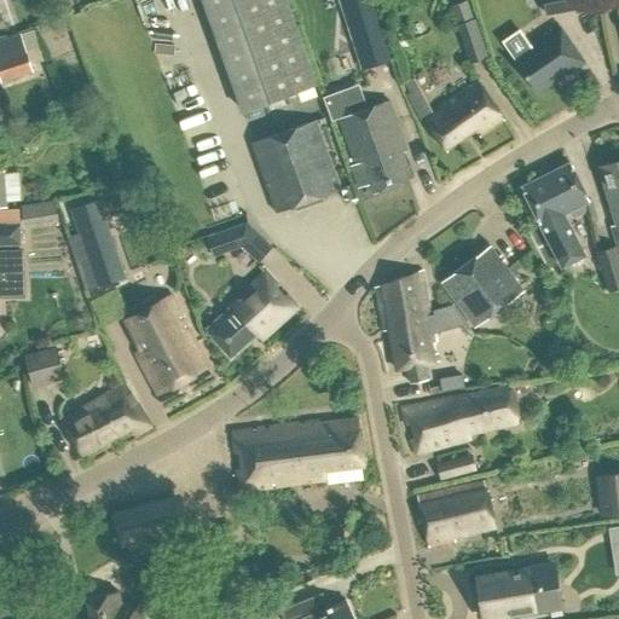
[(202,0),(242,109),(317,84),(287,0),(202,0)]
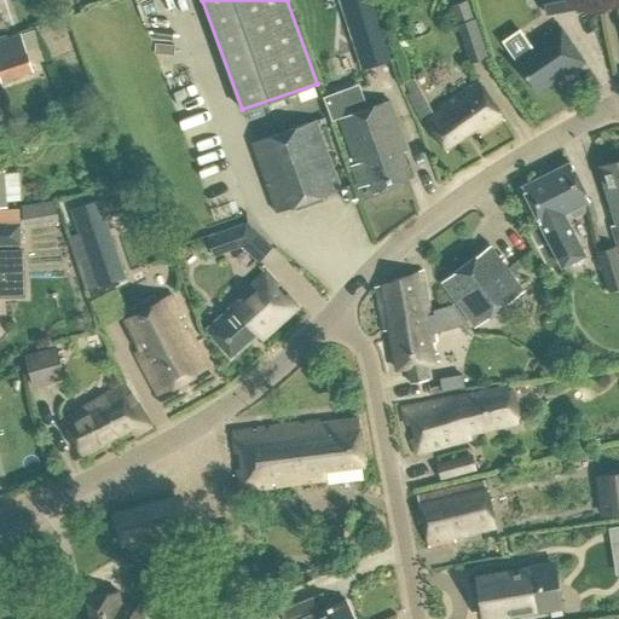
[(342,0),(356,39),(381,32),(371,0),(342,0)]
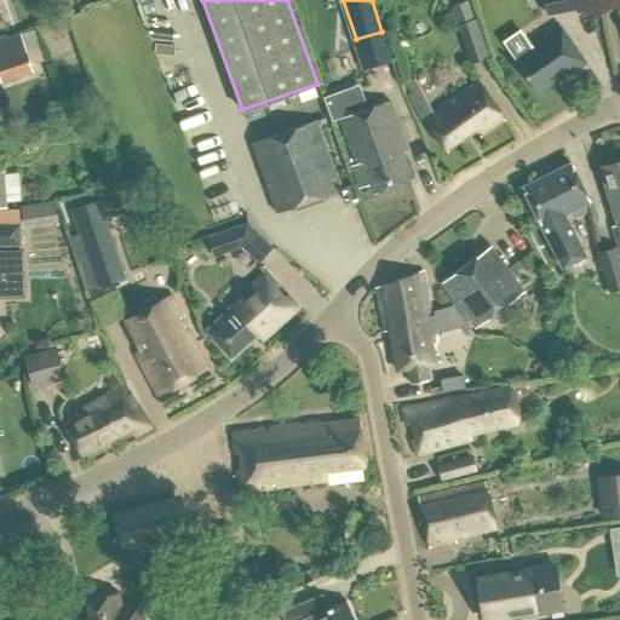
[(545,0),(549,16),(593,6),(592,0),(545,0)]
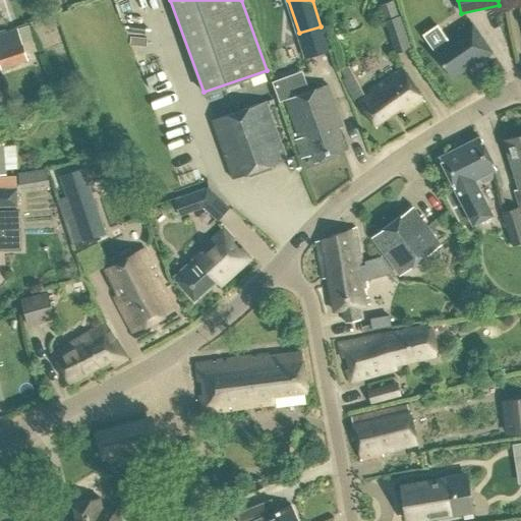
[(400,14),(384,19),(394,52),(410,46),(400,14)]
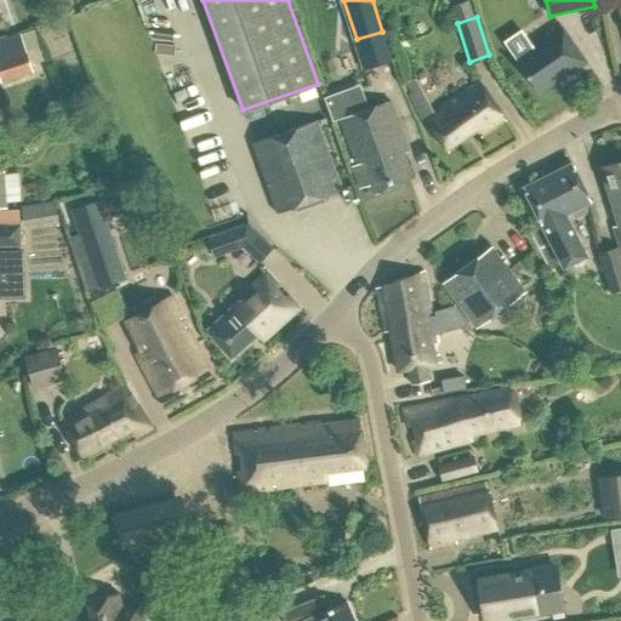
[(505,43),(540,93),(558,81),(557,80),(585,61),(560,26),(531,45),(522,30),(505,43)]
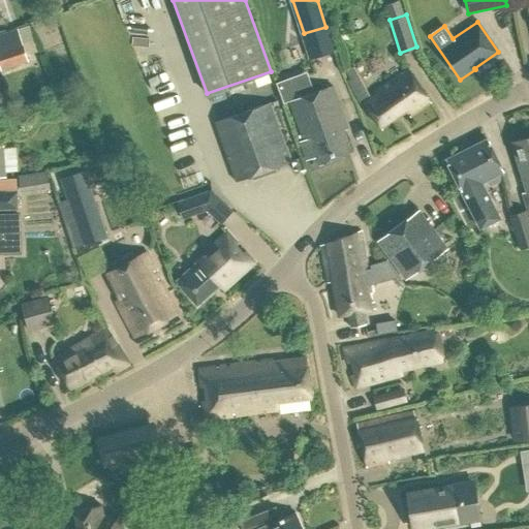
[(0,50),(0,63),(2,69),(28,61),(22,43),(0,50)]
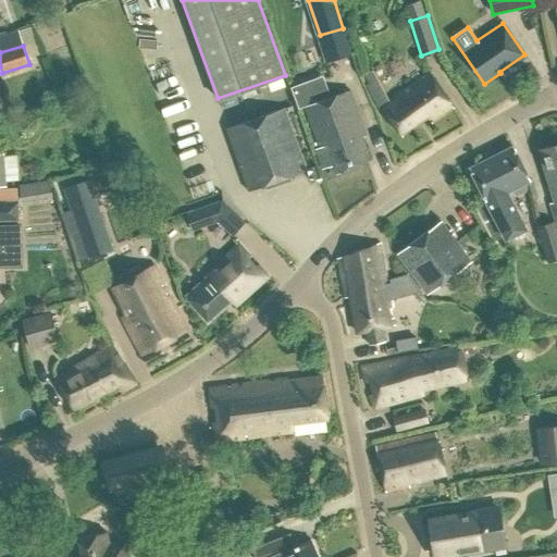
[(397,99),(383,109),(403,136),(428,118),(432,123),(454,108),(429,73),(396,96),(397,99)]
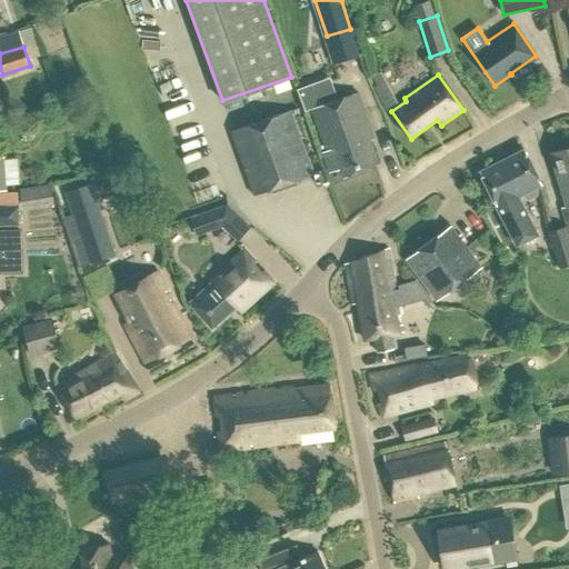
[(373,152),(369,140),(373,138),(357,92),(311,109),(331,168),(339,166),(343,178),(376,167),(371,153),(373,152)]
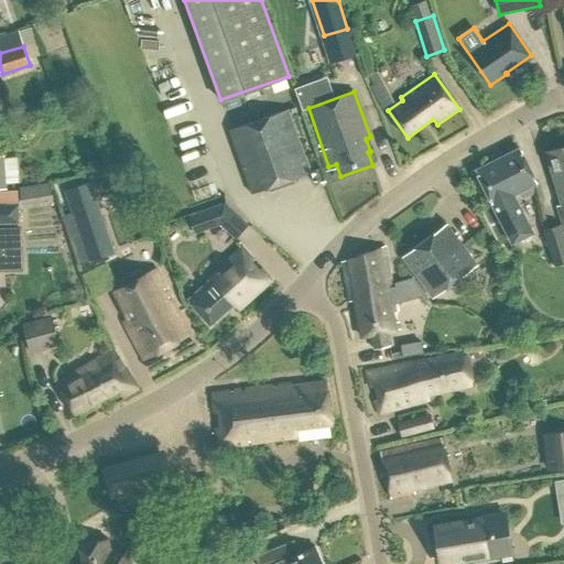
[(229,130),(251,192),(308,172),(288,110),(229,130)]
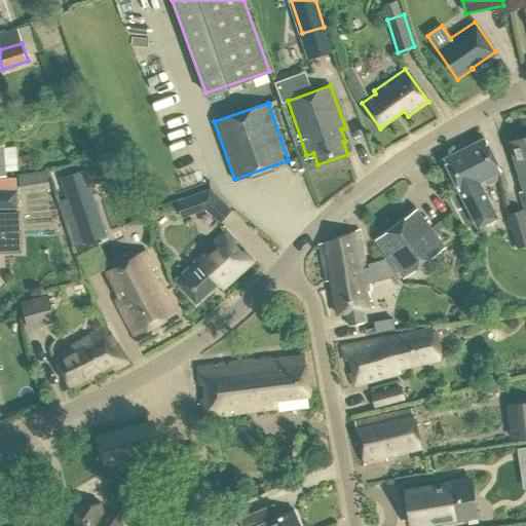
[(509,214),(520,247),(525,243),(525,212),(525,210),(525,209),(525,137),(510,142),(523,191),(520,192),(525,208),(509,214)]
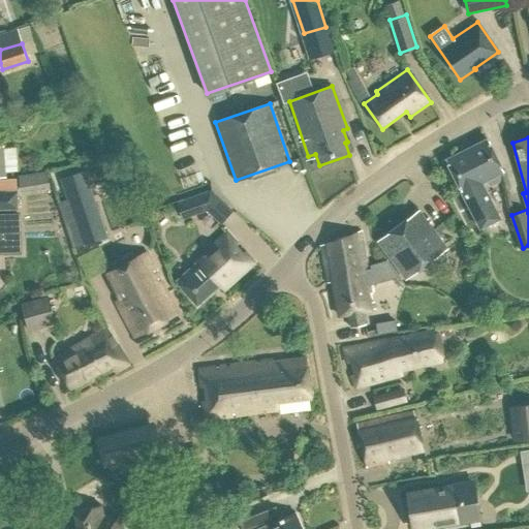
[(463,191),(462,191),(480,226),(480,227),(500,217),(500,216),(499,215),(500,215),(499,213),(498,214),(481,182),(486,180),(490,184),(492,184),(498,181),(500,180),(498,174),(503,170),(487,139),(446,160),(463,191)]
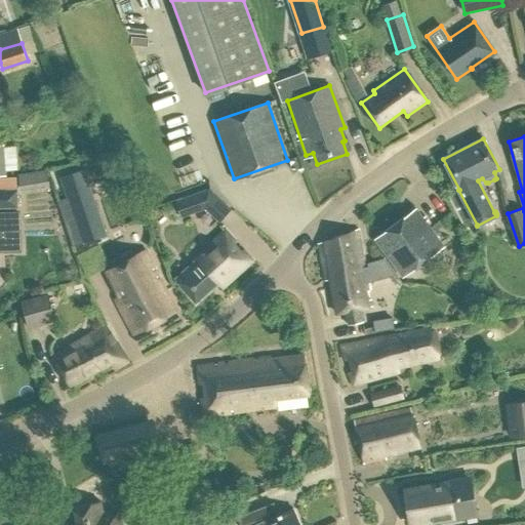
[(61,176),(83,242),(89,240),(95,242),(99,237),(106,235),(84,169),(61,176)]
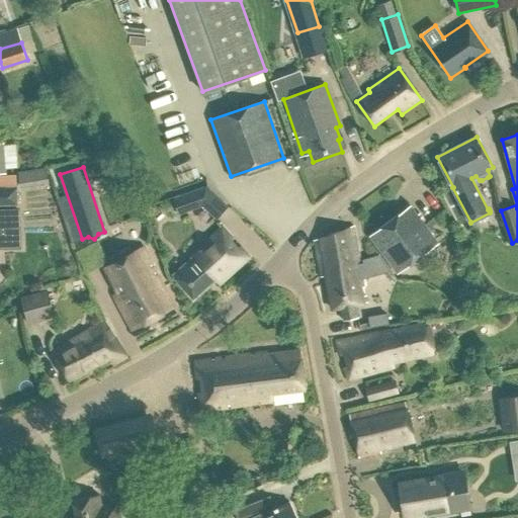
[(17,173),(19,187),(48,183),(46,169),(17,173)]
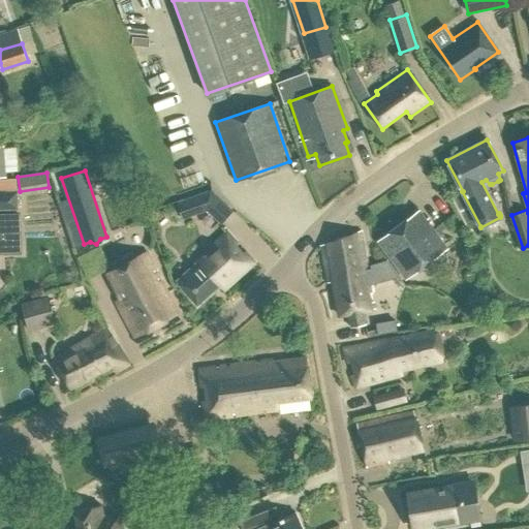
[(205,208),(221,222),(232,210),(211,190),(184,200),(188,214),(205,208)]
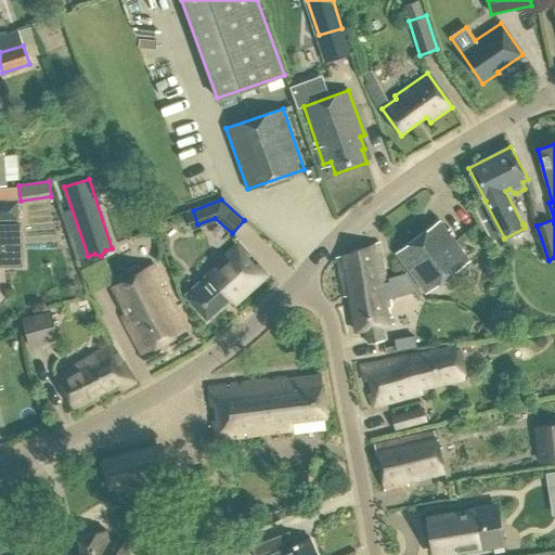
[(438,220),(396,253),(411,272),(417,282),(422,287),(426,292),(468,260),(449,234),(451,232),(448,228),(446,230),(438,220)]
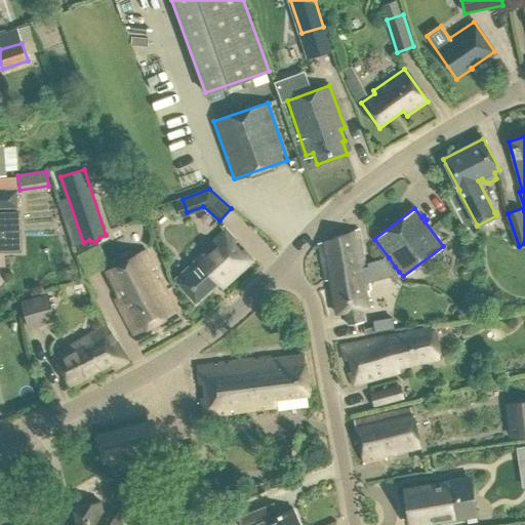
[(0,250),(21,250),(19,213),(0,213),(0,250)]
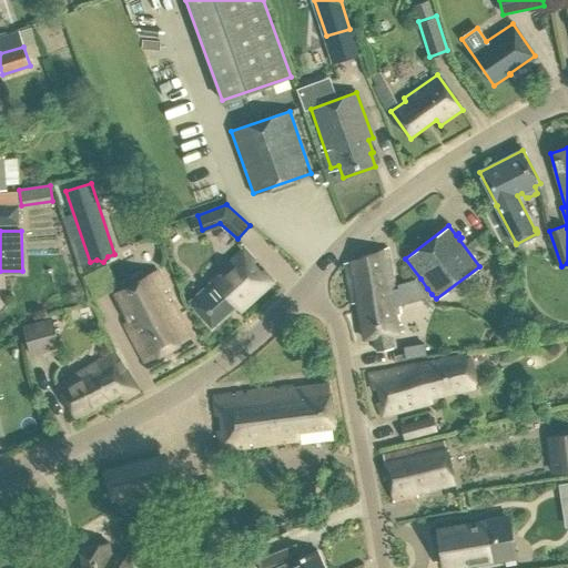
[(348,262),(343,263),(344,266),(352,304),(357,302),(364,338),(373,336),(375,351),(387,348),(385,334),(402,331),(397,305),(428,296),(416,280),(396,286),(396,288),(395,290),(394,288),(395,287),(387,247),(348,262)]
